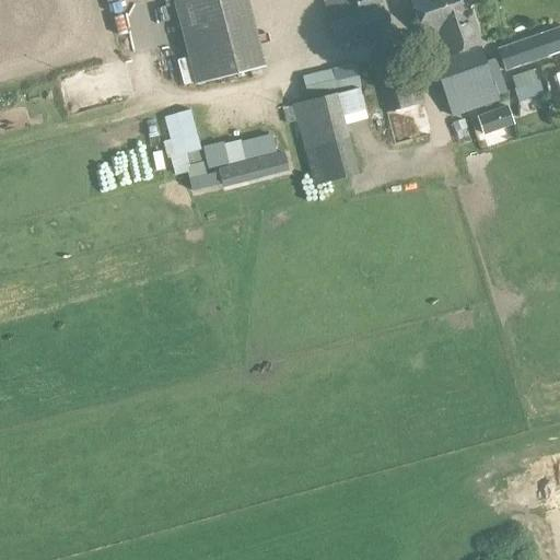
[(259,68),(241,0),(173,0),(196,84),(259,68)]
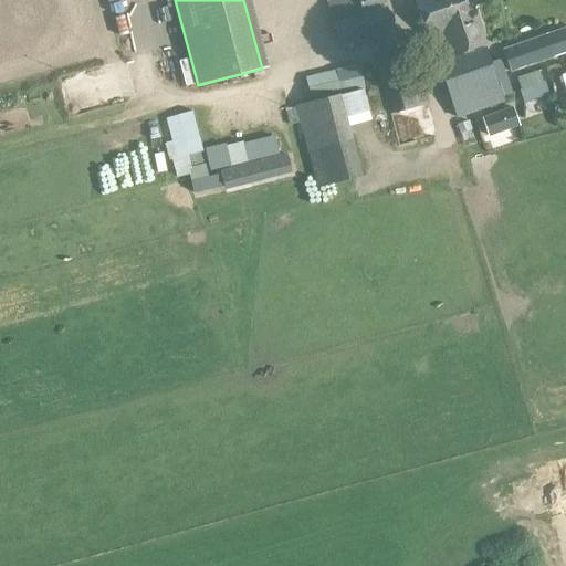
[(384,0),(357,0),(360,10),(385,1),(384,0)]
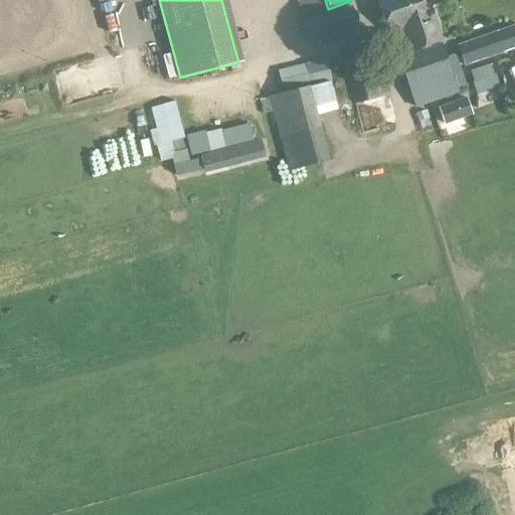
[(378,0),(390,33),(404,28),(411,50),(443,39),(427,0),(378,0)]
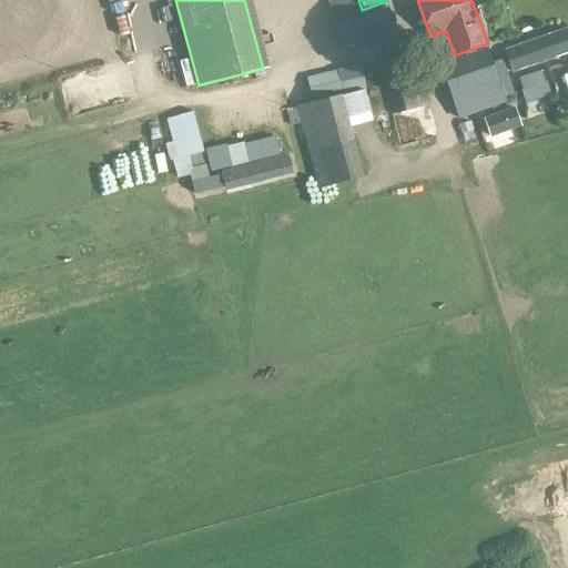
[(387,6),(334,24),(342,48),(396,29),(387,6)]
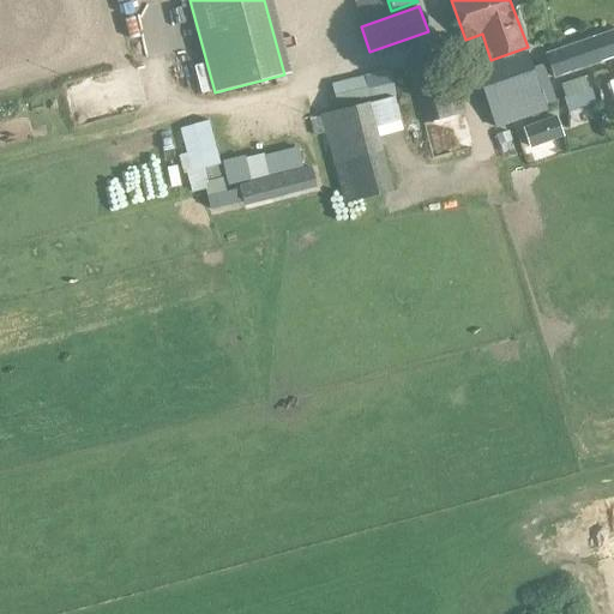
[(613,59),(605,34),(546,54),(554,79),(613,59)]
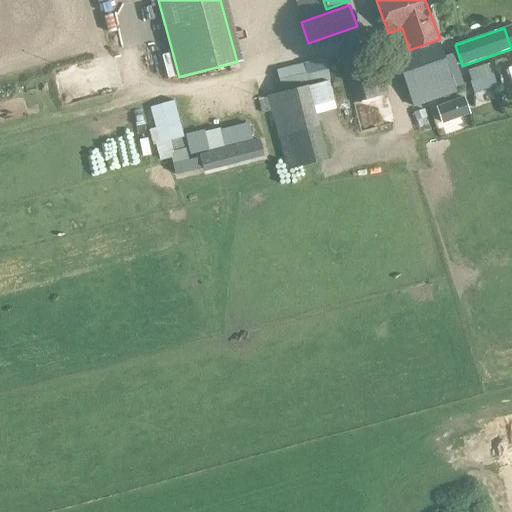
[(116,57),(132,55),(131,41),(115,43),(116,57)]
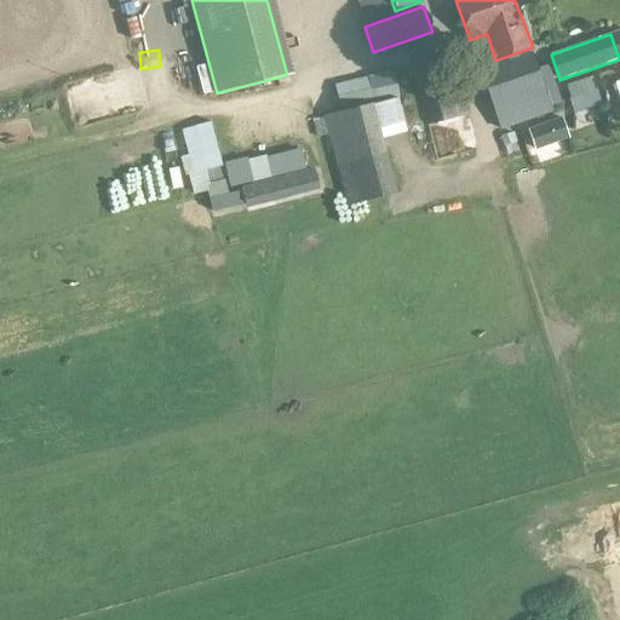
[(500,130),(554,112),(551,105),(561,102),(547,65),(538,69),(533,52),(480,70),(500,130)]
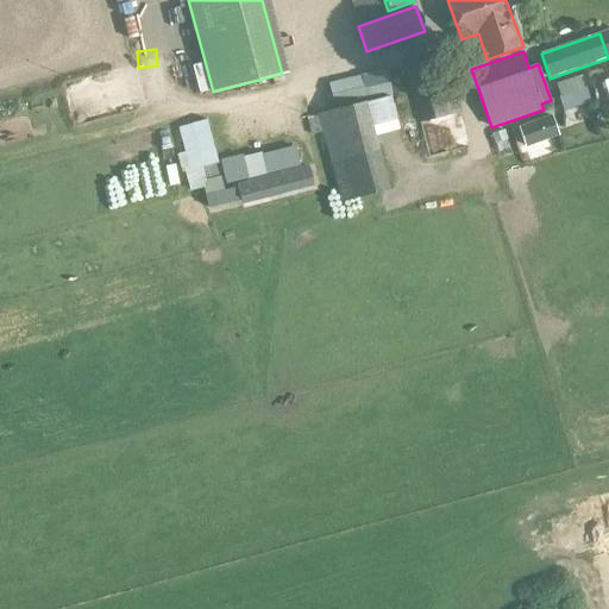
[(387,69),(328,83),(334,108),(393,94),(387,69)]
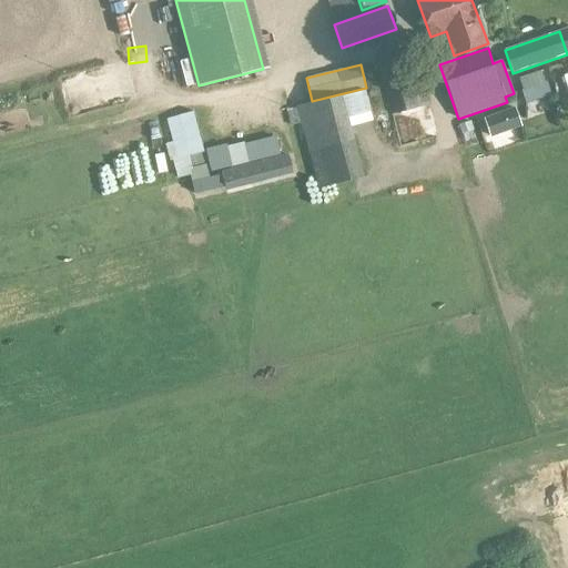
[(405,66),(379,72),(391,114),(416,109),(405,66)]
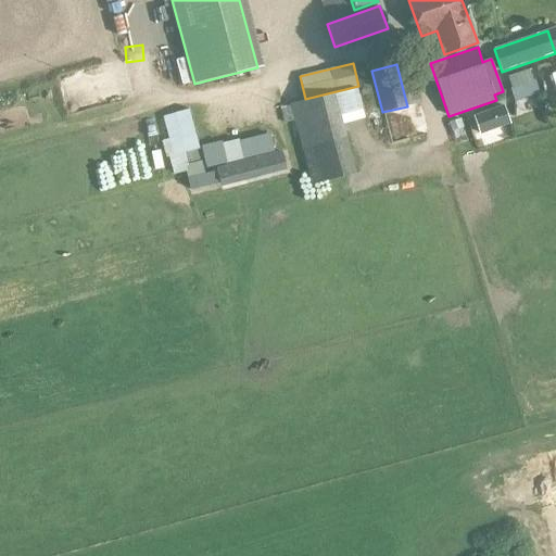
[(350,173),(328,95),(290,104),(312,184),(350,173)]
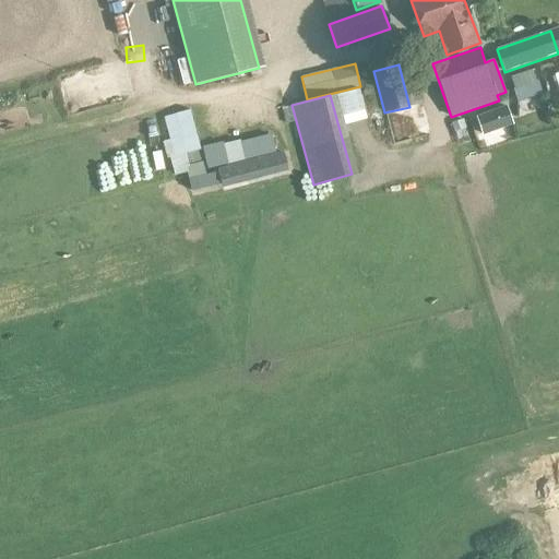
[(155,104),(171,158),(192,152),(188,139),(194,137),(182,96),(155,104)]
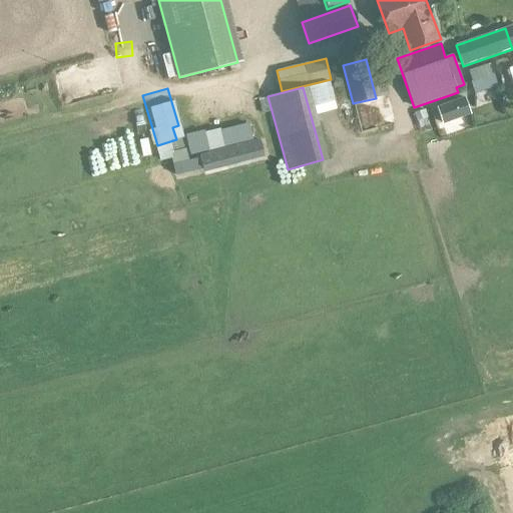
[(444,124),(471,115),(465,96),(438,105),(444,124)]
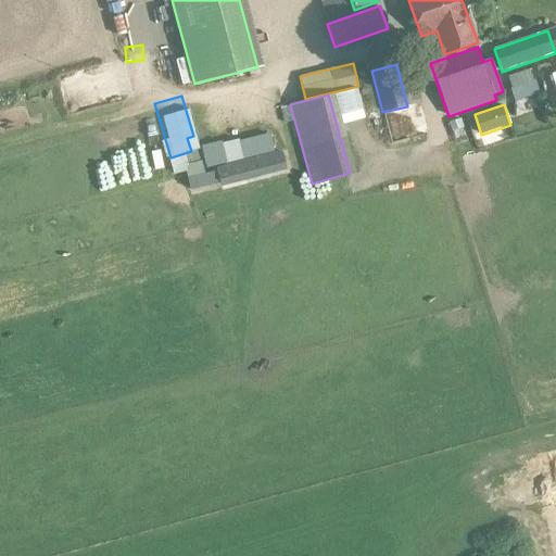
[(264,117),(196,135),(201,153),(210,151),(214,167),(273,152),(264,117)]
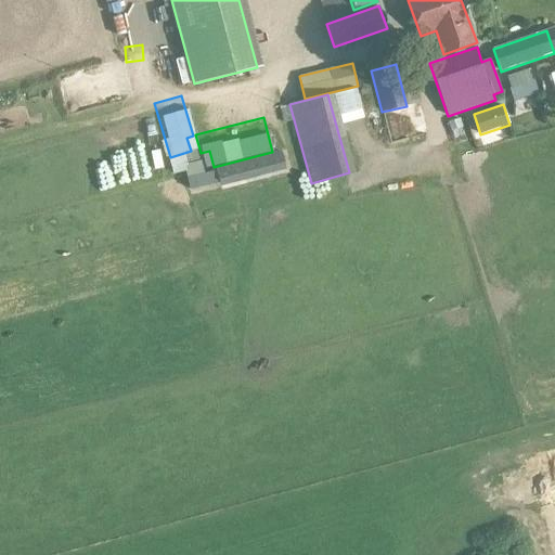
[(216,167),(220,186),(286,170),(282,151),(216,167)]
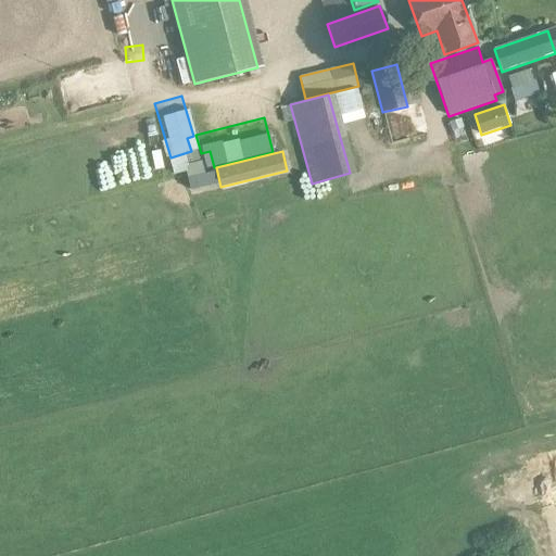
[(181,162),(182,176),(212,173),(211,159),(181,162)]
